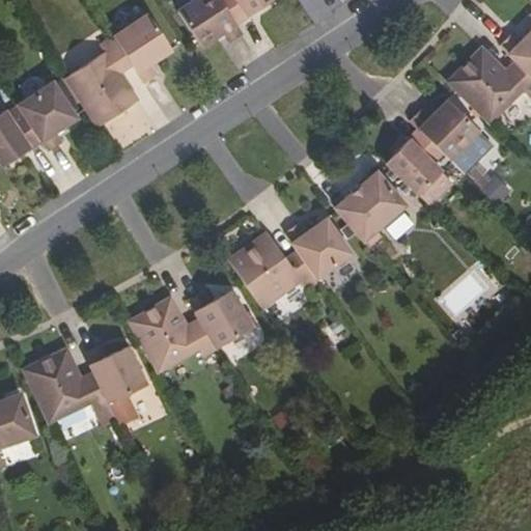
[(239,27),(221,0),(199,0),(179,14),(203,49),(224,35),(230,46),(245,35),(239,27)]
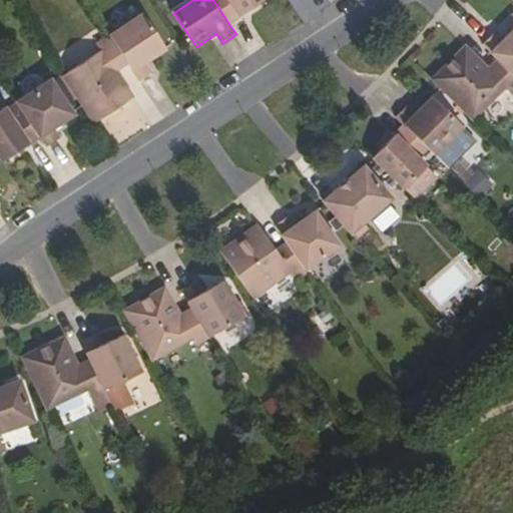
[(253,4),(259,1),(262,5),(268,1),(268,0),(213,0),(230,26),(257,8),(253,4)]
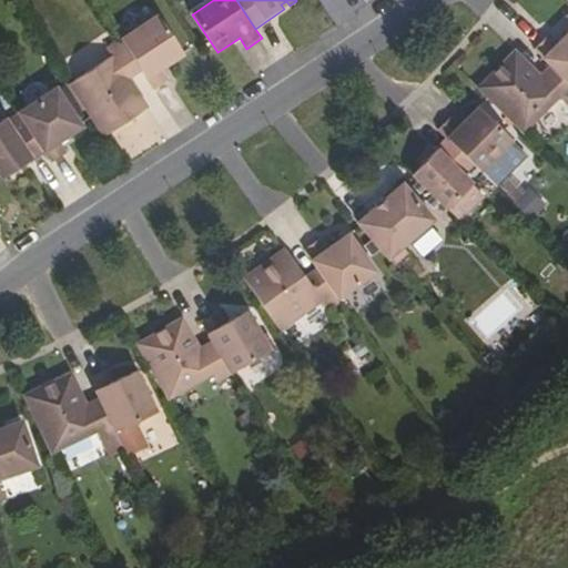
[(123,40),(143,71),(155,90),(171,80),(164,70),(186,54),(161,16),(123,40)]
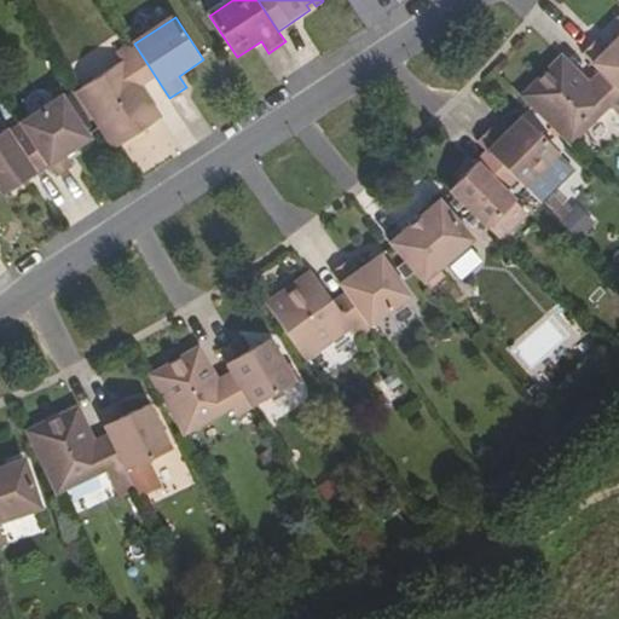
[(603,73),(618,87),(618,39),(609,50),(601,40),(586,55),(603,73)]
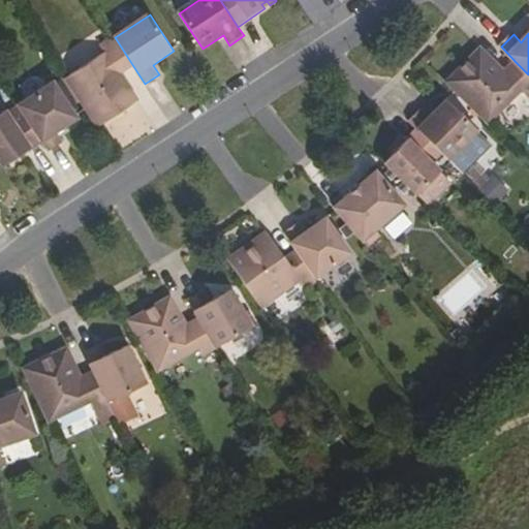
[(139,102),(126,81),(120,85),(116,79),(122,74),(133,66),(115,37),(101,47),(106,54),(67,80),(99,129),(139,102)]
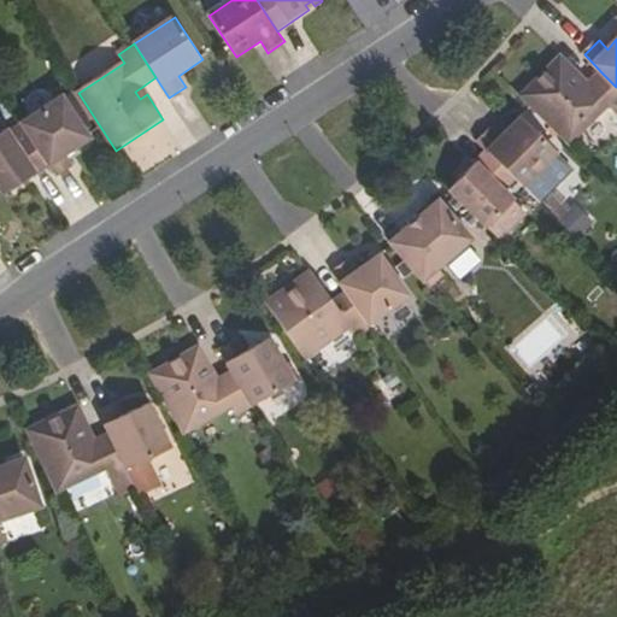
[(81,80),(118,62),(113,52),(76,71),(81,80)]
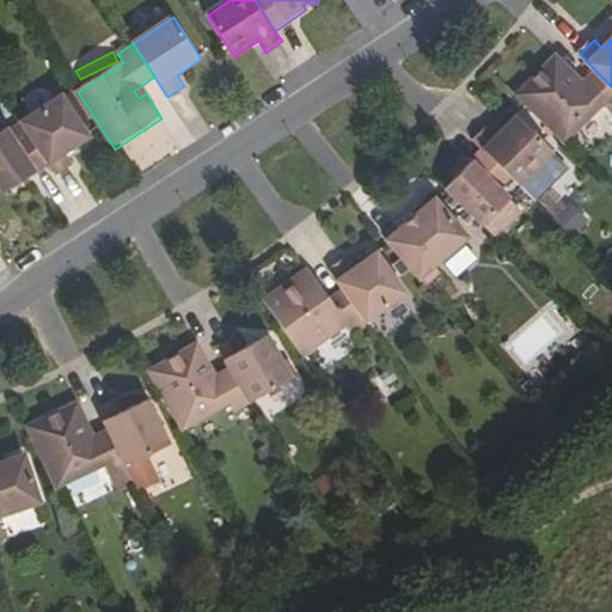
[(567,144),(606,104),(611,111),(611,110),(611,86),(597,72),(585,84),(581,87),(573,80),(577,75),(558,57),(519,97),(567,144)]
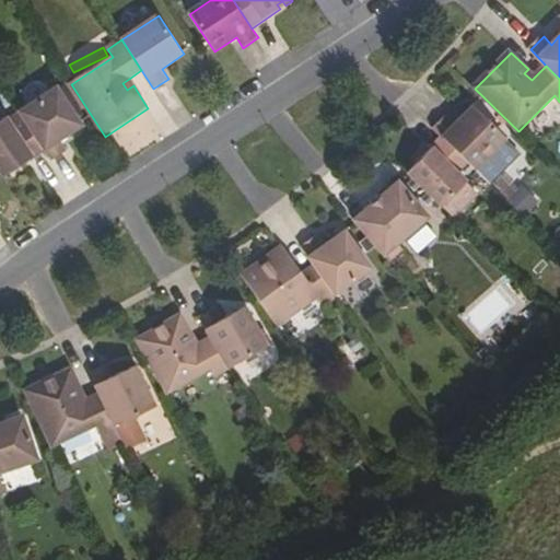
[(532,80),(535,77),(528,69),(524,73),(532,80)]
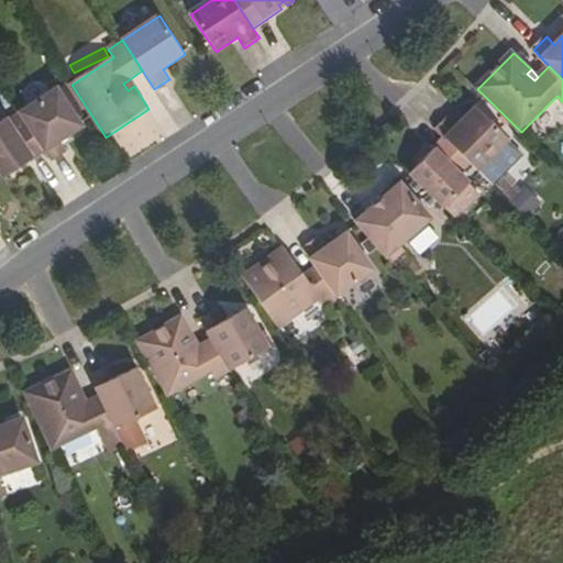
[(123,84),(128,90),(134,86),(130,79),(123,84)]
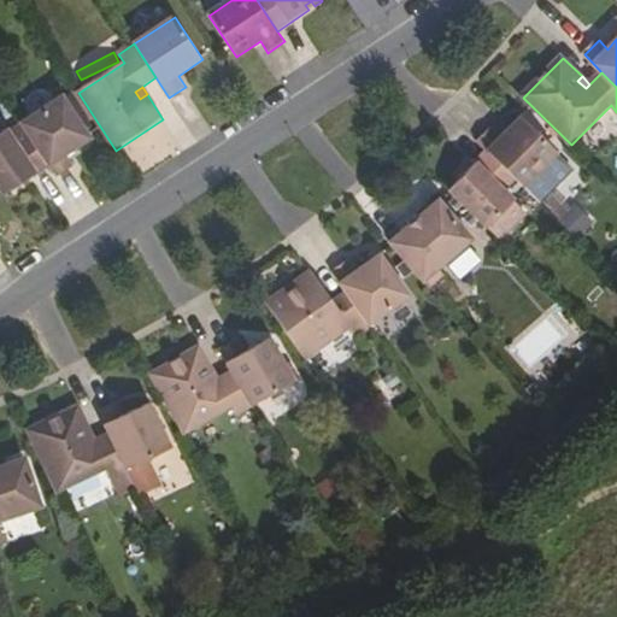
[(29,130),(50,162),(58,174),(74,163),(65,151),(89,134),(63,94),(22,121),(29,130)]
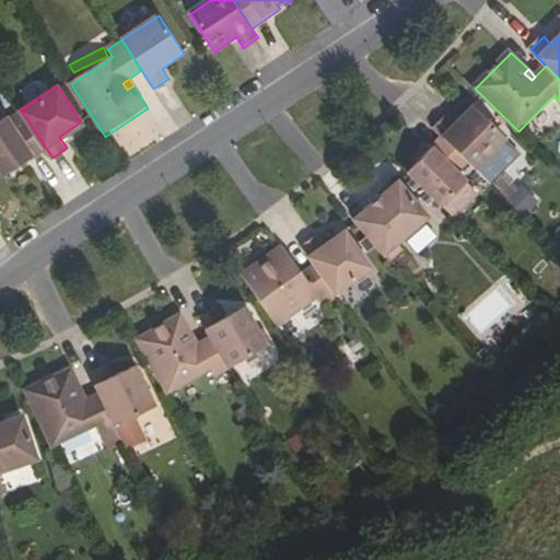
[(13,127),(0,107),(0,168),(4,175),(10,171),(6,165),(12,161),(16,166),(45,147),(26,118),(13,127)]
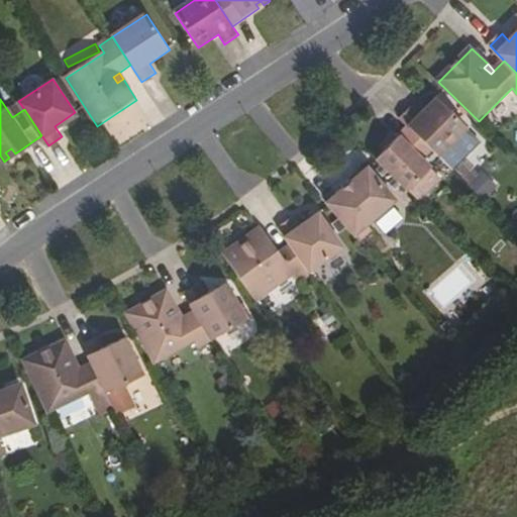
[(410,127),(432,150),(453,171),(481,143),(466,129),(468,127),(438,99),(421,117),(412,108),(402,119),(410,127)]
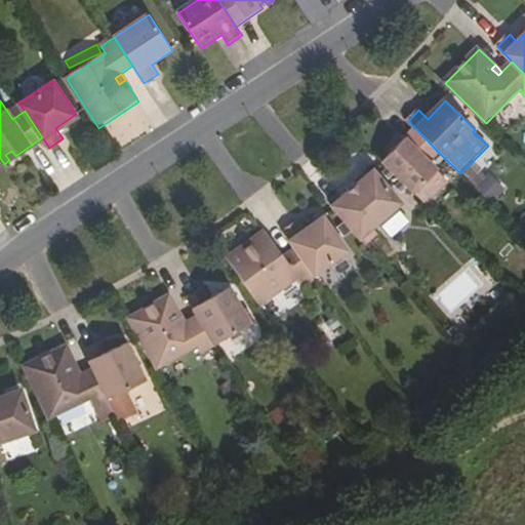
[(393,160),(390,156),(384,162),(415,194),(439,170),(430,162),(439,153),(416,129),(394,152),(397,156),(393,160)]
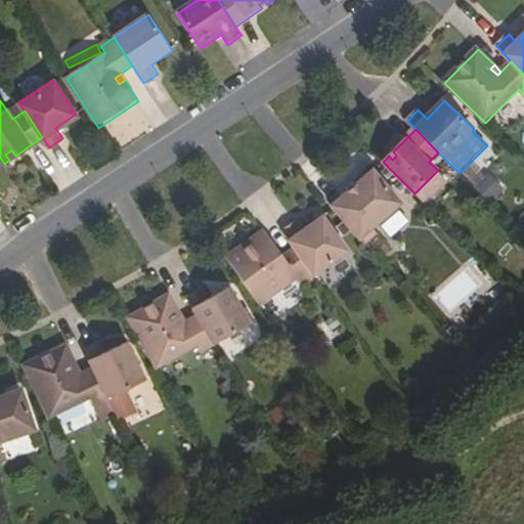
[(5,155),(9,160),(15,156),(11,150),(5,155)]
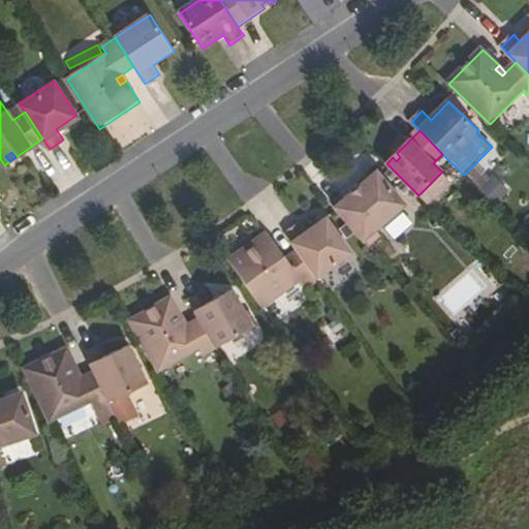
[(378,174),(336,210),(369,248),(382,237),(377,230),(406,206),(378,174)]
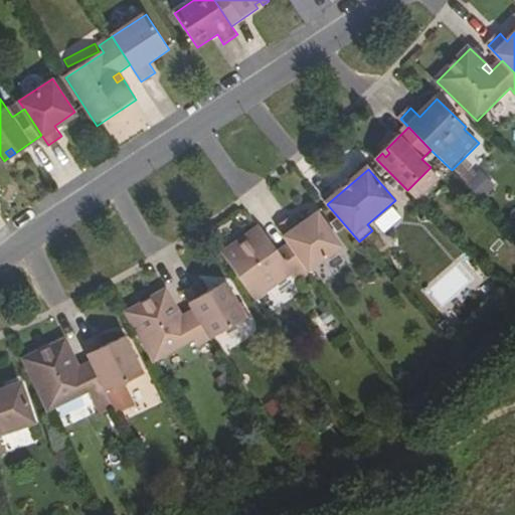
[(465,184),(482,199),(495,185),(478,170),(465,184)]
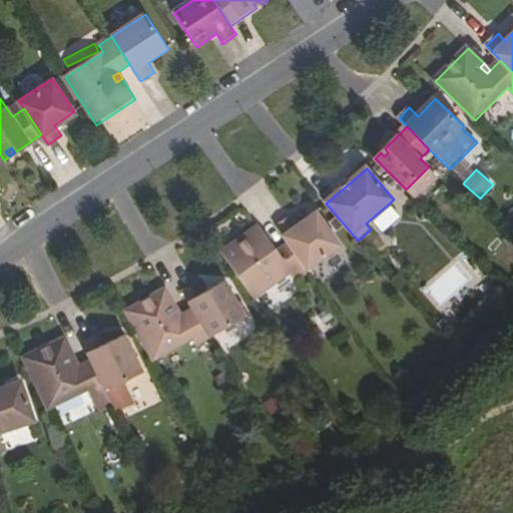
[(276,224),(287,240),(307,269),(339,245),(314,210),(295,224),(288,215),(276,224)]
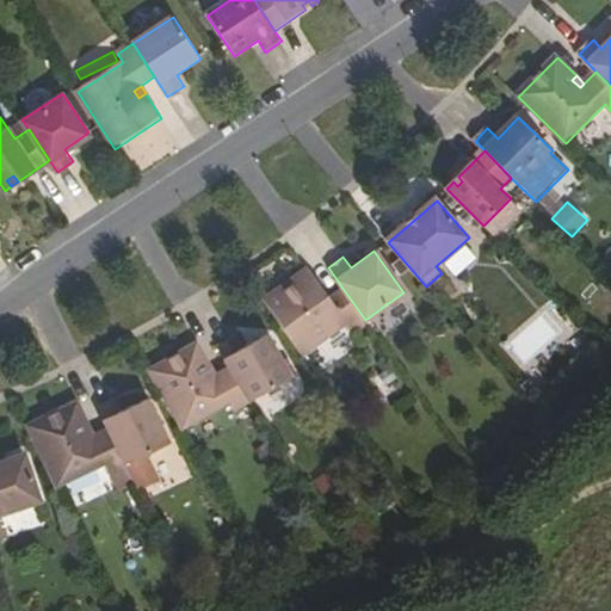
[(345,322),(350,331),(365,320),(341,287),(327,297),(322,301),(318,294),(322,289),(306,266),(261,298),(301,355),(345,322)]
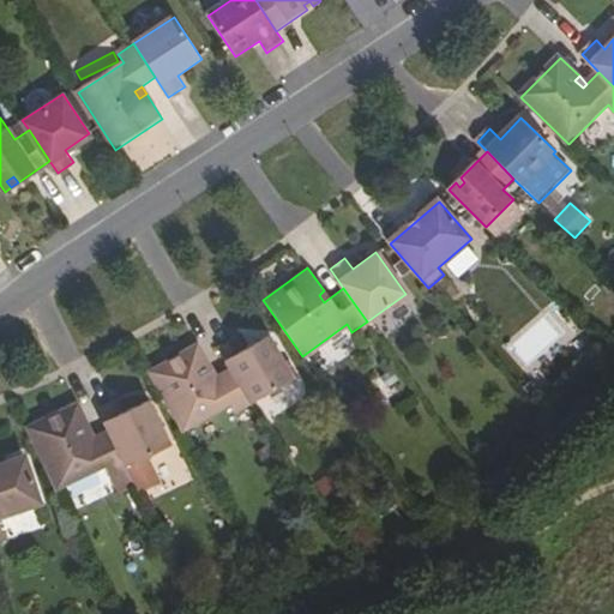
[(324,302),(329,299),(324,290),(319,295),(324,302)]
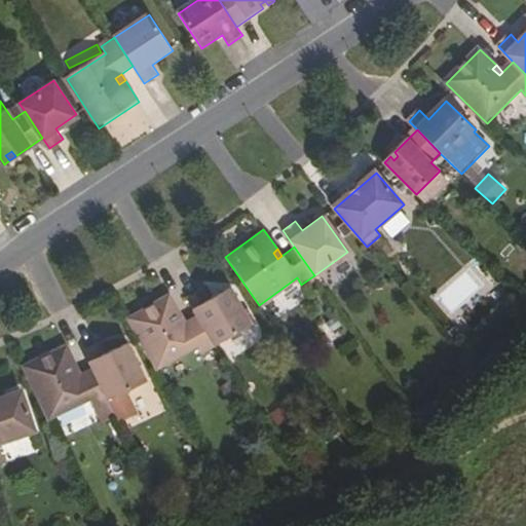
[(196,315),(213,343),(249,323),(227,286),(205,298),(199,287),(185,295),(196,315)]
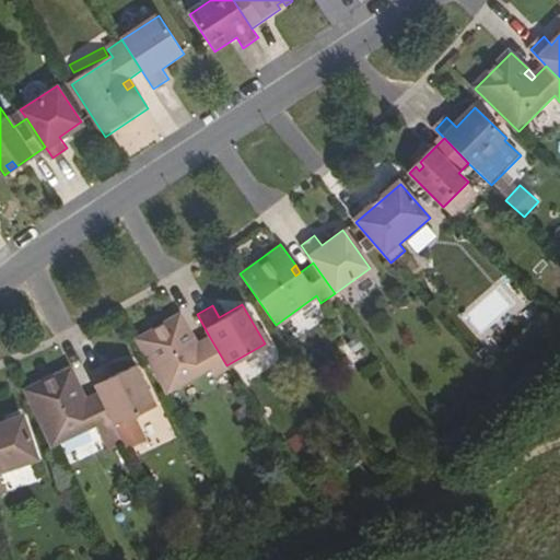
[(191,337),(178,313),(135,338),(166,392),(209,368),(213,374),(226,365),(209,336),(195,343),(190,346),(187,339),(191,337)]
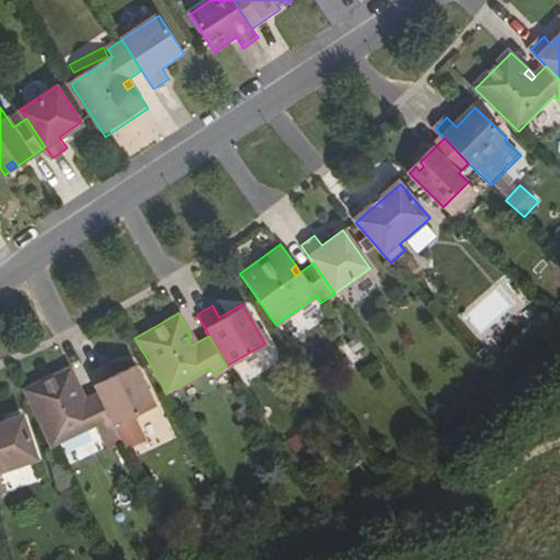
[(354,331),(339,341),(352,361),(366,352),(354,331)]
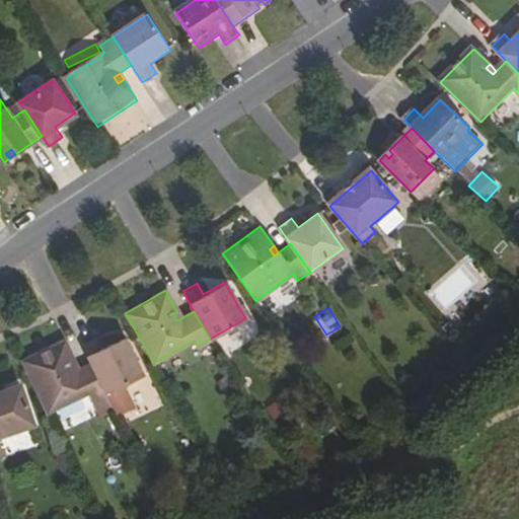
[(81,343),(91,364),(103,393),(140,376),(122,338),(99,347),(94,336),(81,343)]
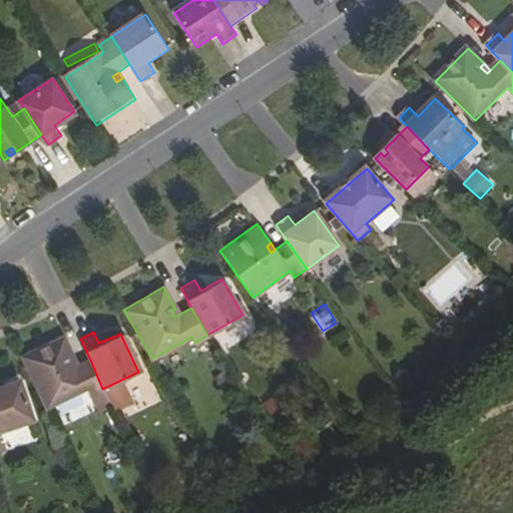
[(102,389),(90,360),(76,366),(71,368),(68,361),(73,358),(63,336),(21,356),(46,407),(86,387),(90,395),(102,389)]
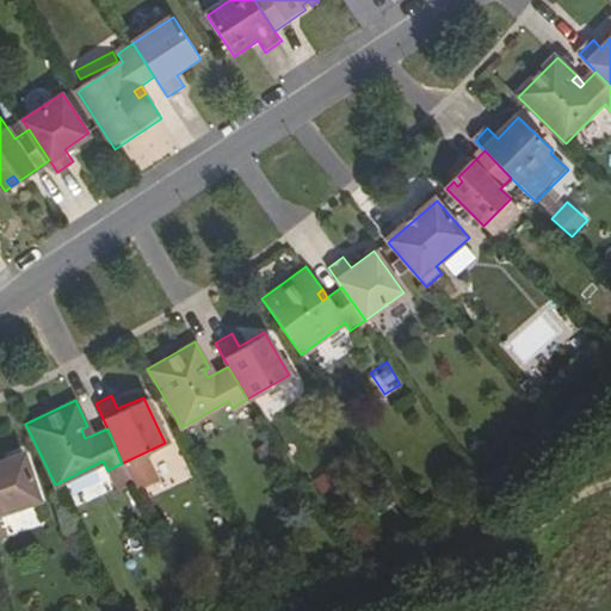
[(85,438),(91,436),(87,426),(81,430),(85,438)]
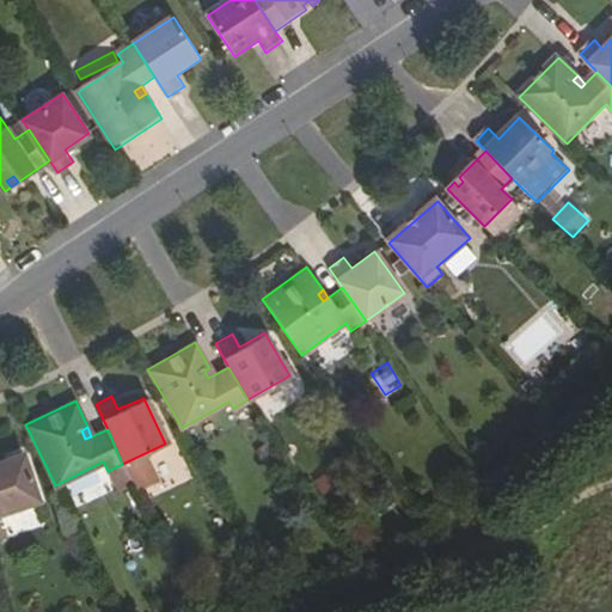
[(22,450),(0,456),(0,508),(38,497),(22,450)]
